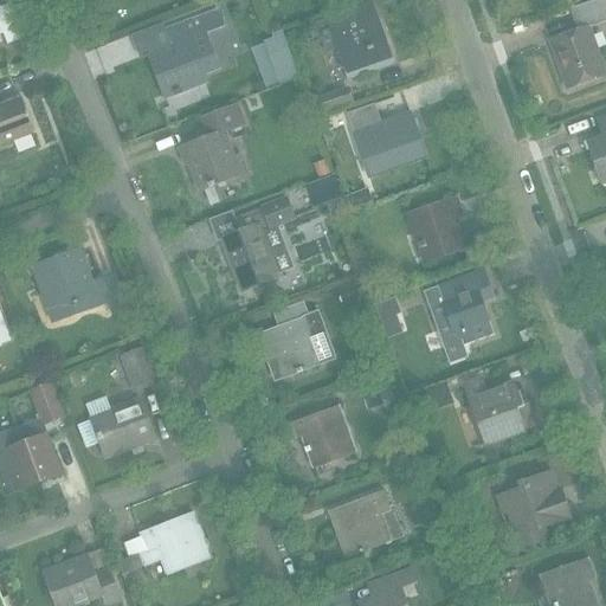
[(566,89),(604,76),(587,28),(605,21),(605,2),(605,0),(594,0),(568,10),(575,32),(549,40),(566,89)]
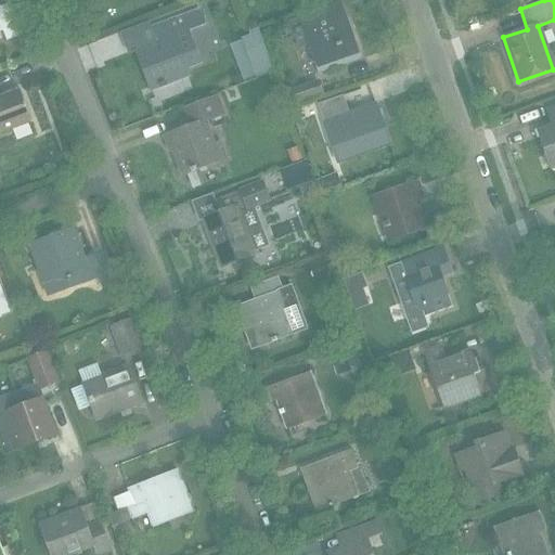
[(339,2),(321,9),(298,16),(318,72),(359,56),(339,2)]
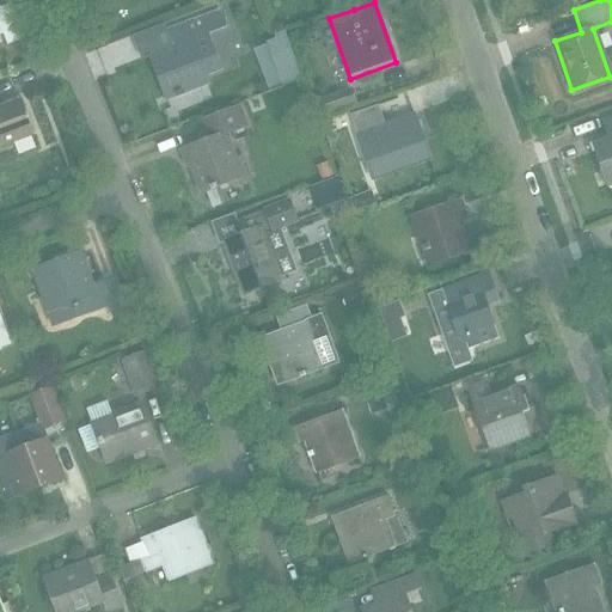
[(6,42),(20,37),(8,5),(0,7),(0,32),(2,32),(6,42)]
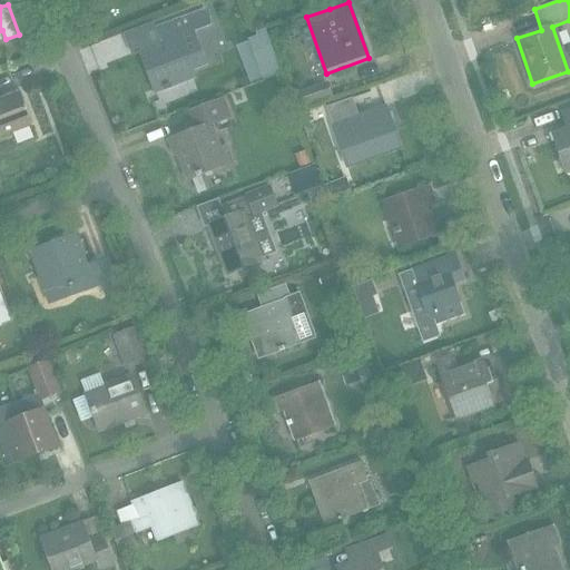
[(206,67),(192,31),(210,25),(205,9),(188,16),(153,30),(157,43),(137,51),(154,92),(193,78),(192,72),(206,67)]
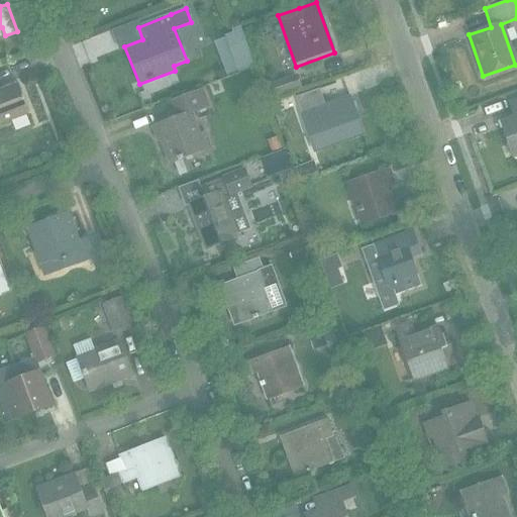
[(265,90),(269,102),(299,92),(294,80),(265,90)]
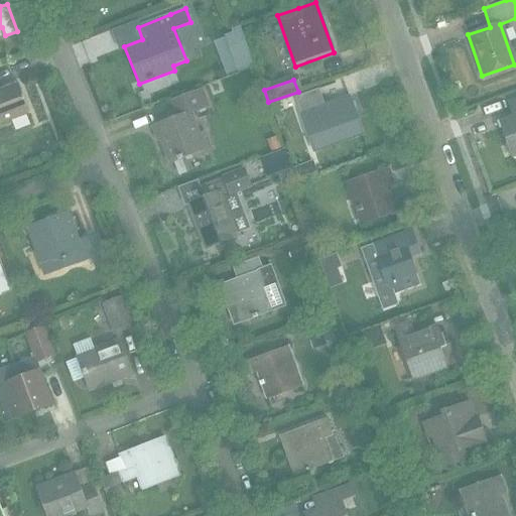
[(0,124),(29,113),(18,83),(0,89),(0,124)]
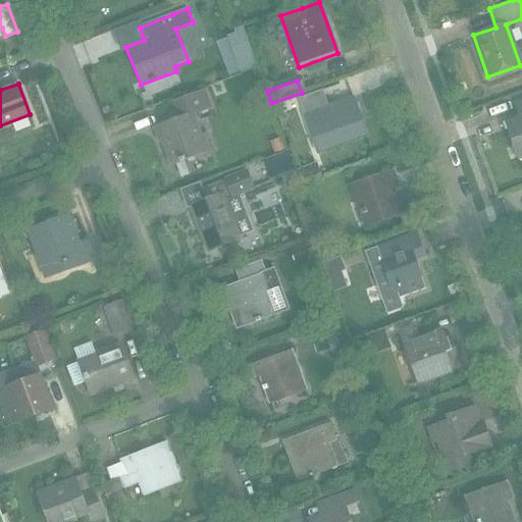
[(173,164),(211,149),(206,136),(201,137),(192,114),(209,108),(202,90),(173,101),(180,118),(153,128),(158,142),(164,140),(173,164)]
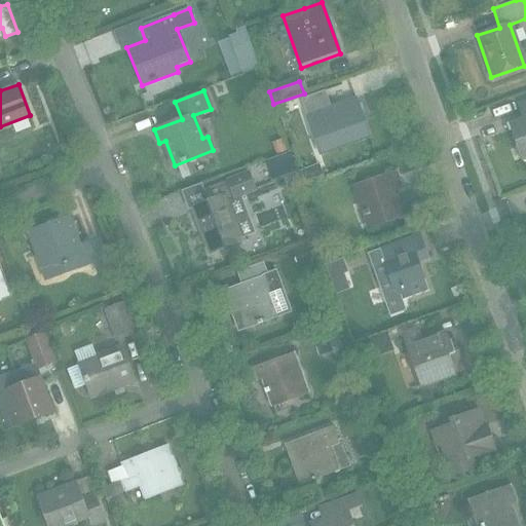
[(335,148),(369,137),(355,98),(305,115),(310,129),(327,124),(335,148)]
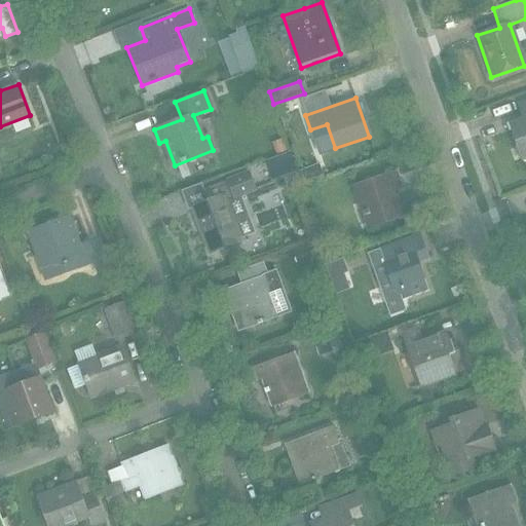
[(525,100),(523,102),(525,110),(525,115),(509,122),(516,144),(519,143),(525,159),(525,158),(525,100)]
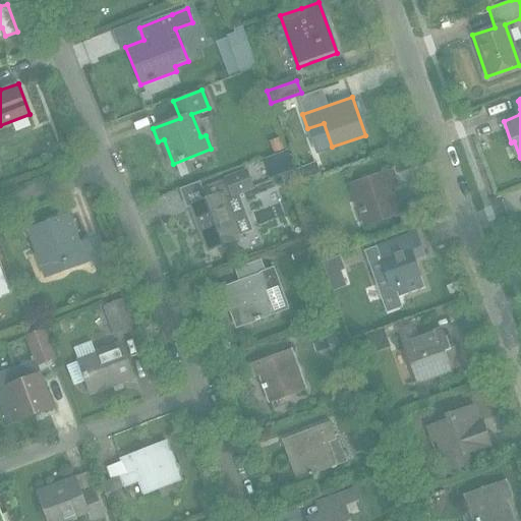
[(246,171),(203,187),(207,199),(190,206),(208,250),(239,238),(224,198),(252,188),(246,171)]
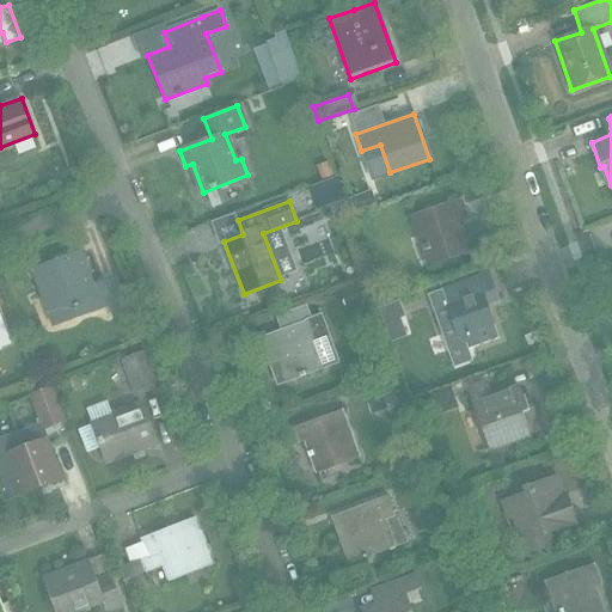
[(456,221),(465,219),(459,201),(411,218),(417,234),(421,233),(432,263),(466,251),(456,221)]
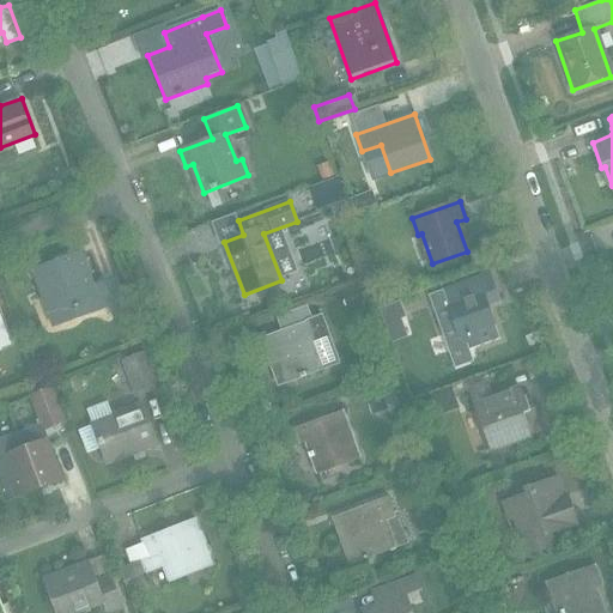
[(113,316),(127,310),(115,278),(92,286),(80,253),(31,271),(48,315),(72,307),(72,308),(77,307),(80,316),(109,304),(113,316)]
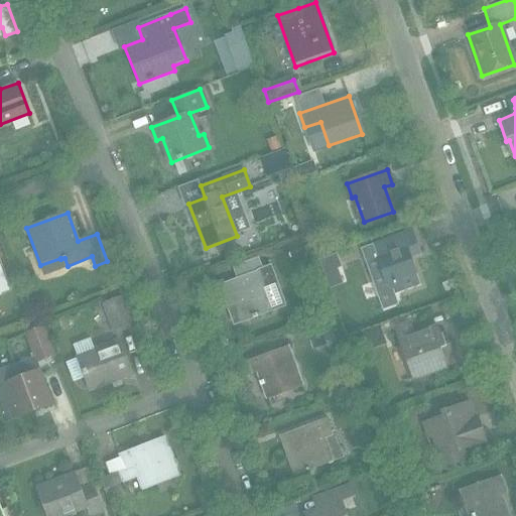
[(410,256),(420,253),(412,230),(371,244),(373,247),(356,253),(359,264),(365,262),(374,288),(390,282),(394,293),(420,284),(410,256)]
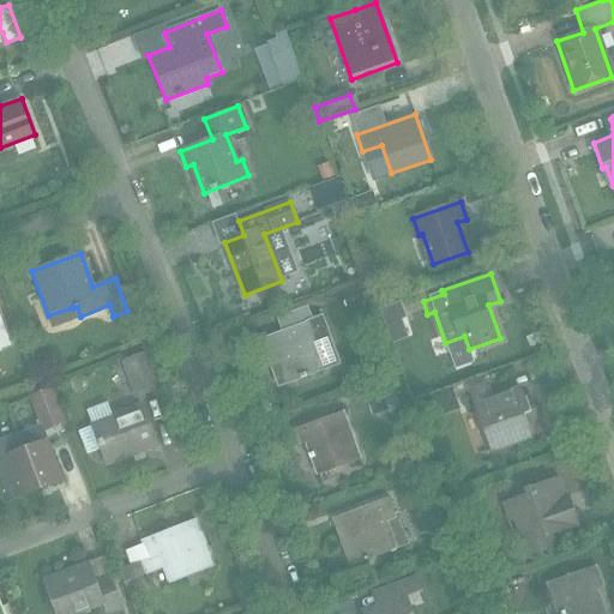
[(383,324),(411,314),(407,300),(378,311),(383,324)]
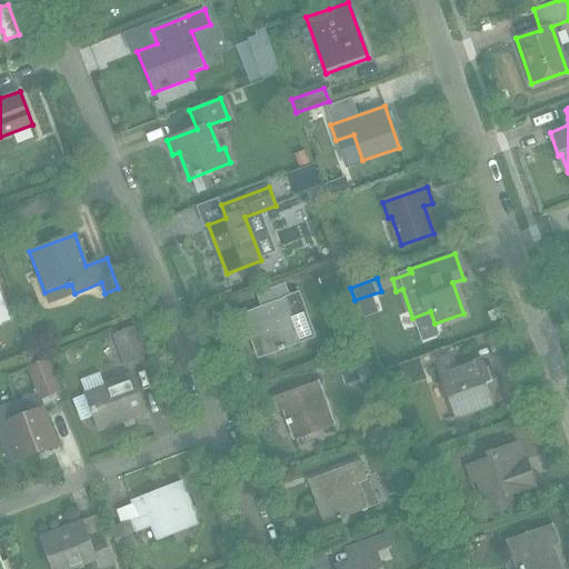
[(297,295),(287,298),(283,286),(259,295),(263,307),(242,315),(251,340),(258,338),(263,355),(298,341),(288,317),(303,311),(297,295)]
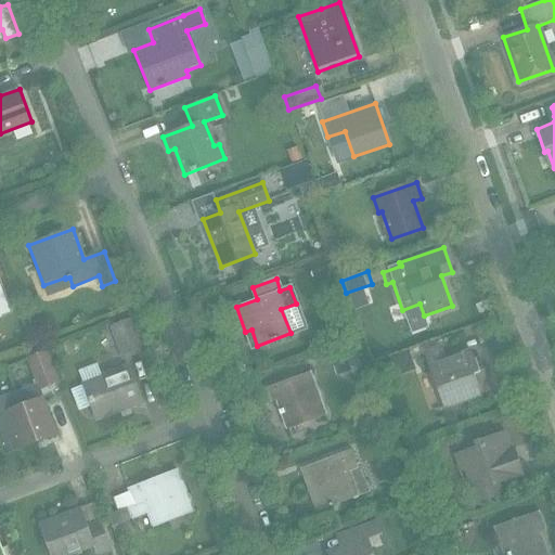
[(121,359),(143,350),(131,318),(110,326),(121,359)]
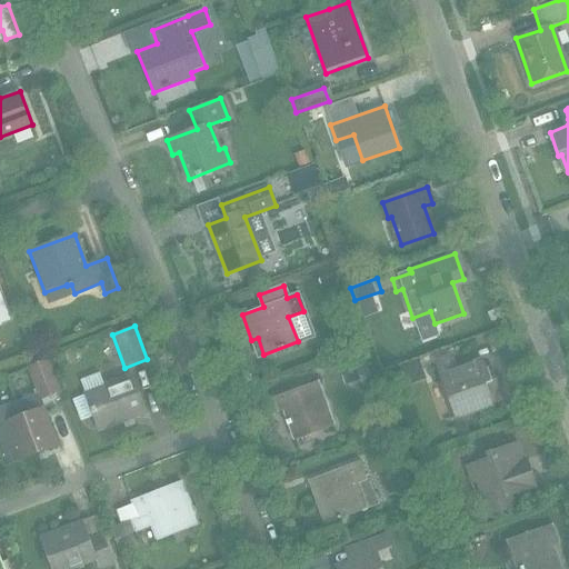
[(488,393),(500,389),(492,367),(486,369),(482,359),(457,369),(452,357),(435,362),(447,396),(451,395),(459,416),(491,403),(488,393)]
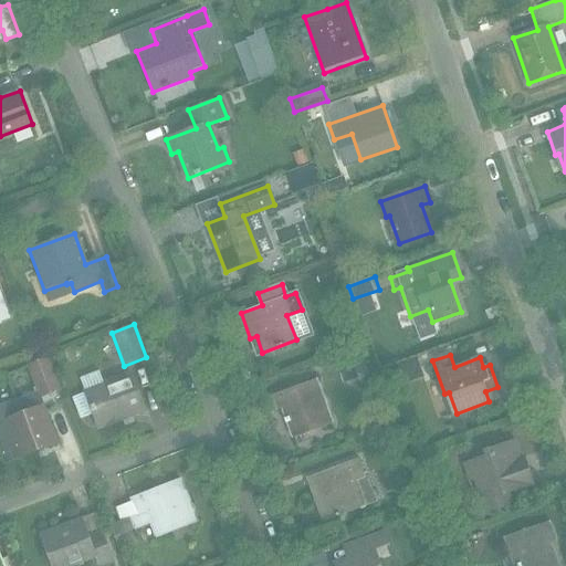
[(40,397),(60,389),(48,357),(28,365),(40,397)]
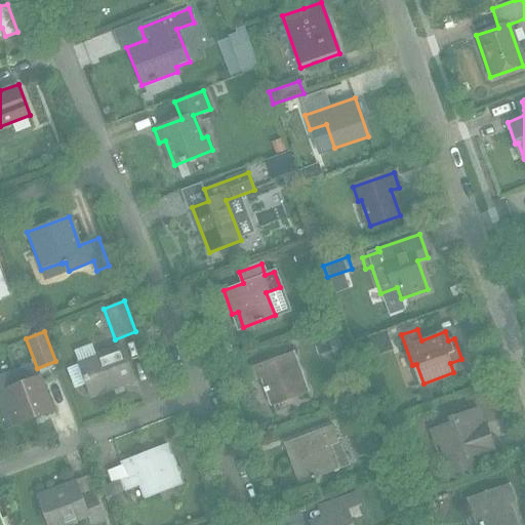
[(79,364),(67,368),(74,388),(86,384),(91,397),(133,380),(120,346),(95,355),(91,344),(74,351),(79,364)]
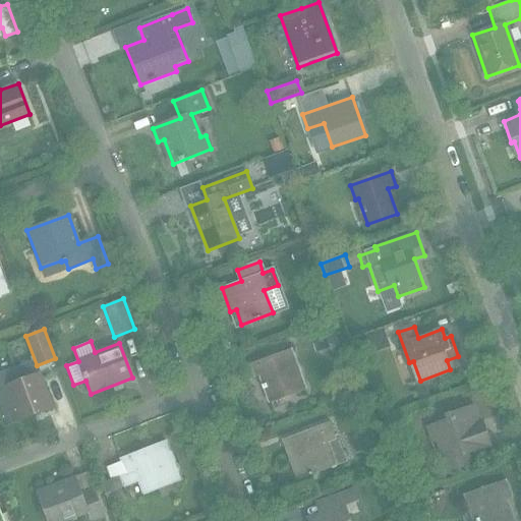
[(268,402),(304,388),(290,350),(250,365),(254,377),(258,374),(268,402)]
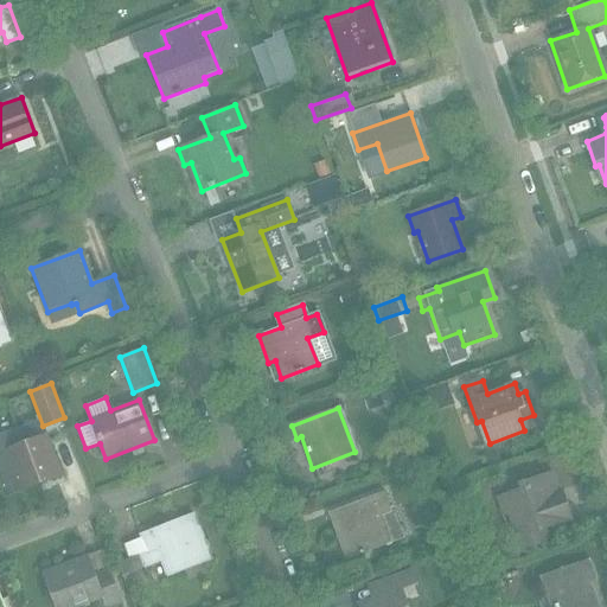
[(21,490),(62,475),(46,435),(26,443),(20,428),(0,436),(0,478),(6,496),(21,490)]
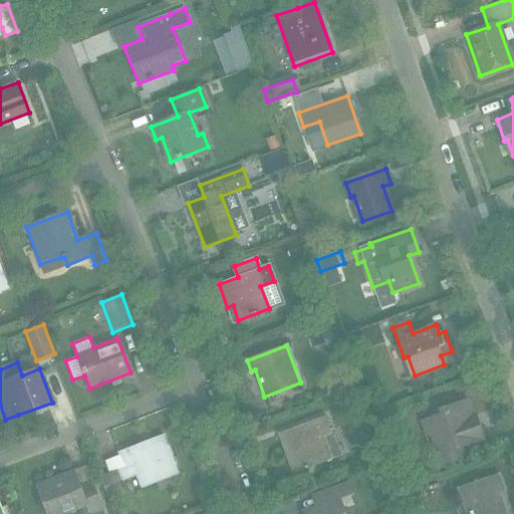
[(461,446),(484,438),(478,421),(474,423),(466,400),(443,408),(445,413),(423,421),(429,437),(436,434),(443,452),(438,454),(443,466),(465,458),(461,446)]
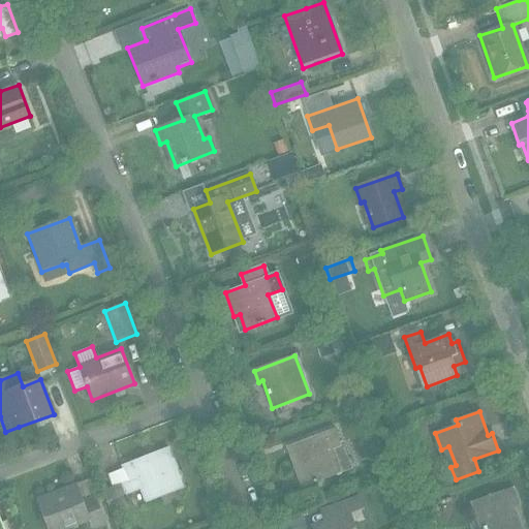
[(330,449),(339,445),(333,430),(286,448),(296,471),(302,469),(308,484),(338,472),(330,449)]
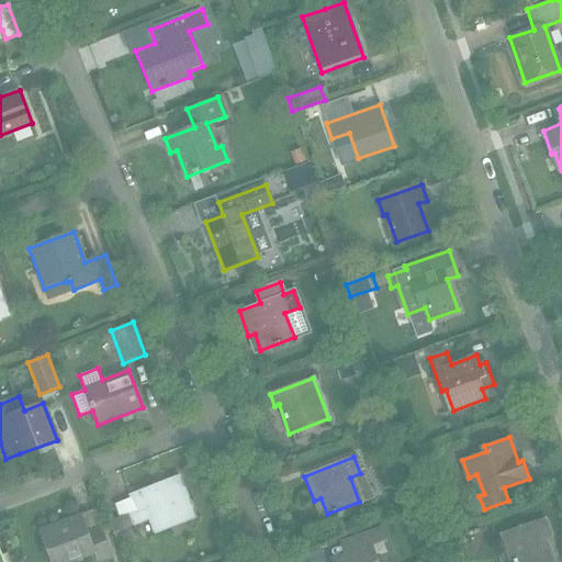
[(114,532),(135,525),(150,518),(156,531),(188,518),(181,502),(188,499),(178,475),(130,495),(132,498),(115,505),(120,517),(110,521),(114,532)]
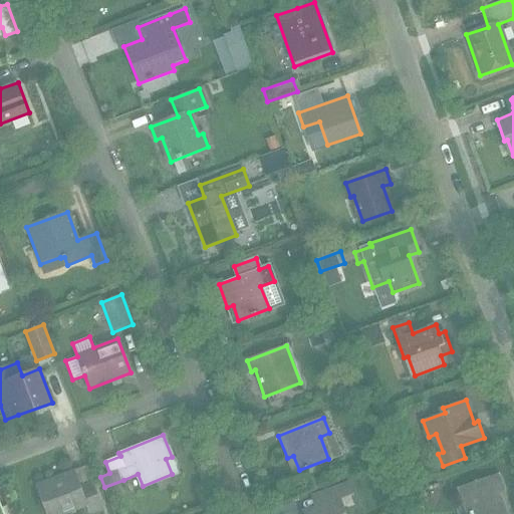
[(88,513),(101,509),(91,483),(79,488),(72,470),(35,485),(46,513),(59,513),(85,504),(88,513)]
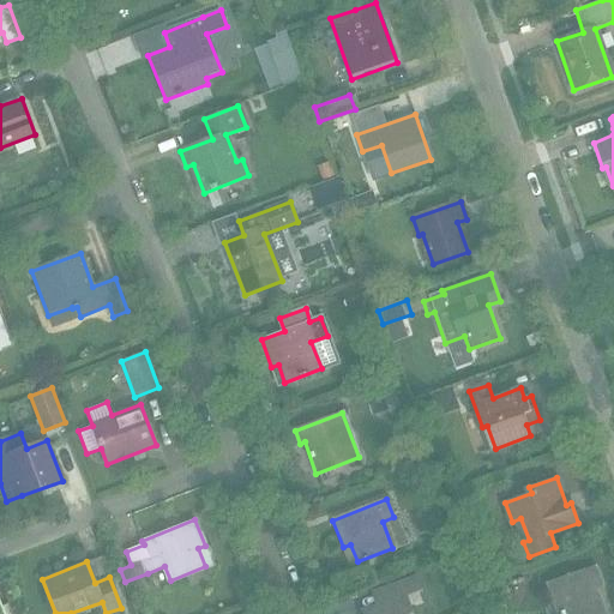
[(600,613),(591,588),(602,584),(596,567),(548,584),(553,601),(557,600),(561,613),(600,613)]
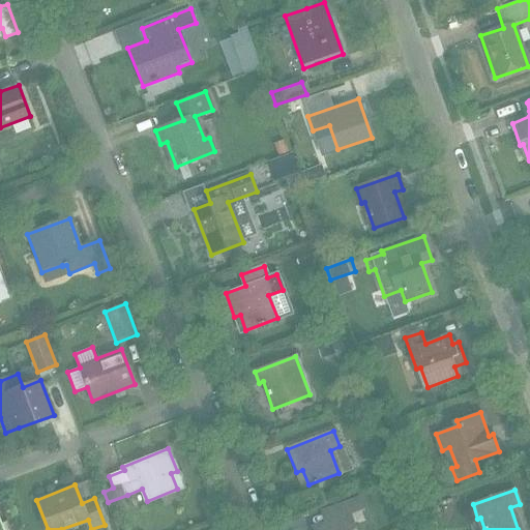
[(334,521),(314,528),(314,529),(356,529),(351,514),(364,509),(360,497),(329,508),(334,521)]
